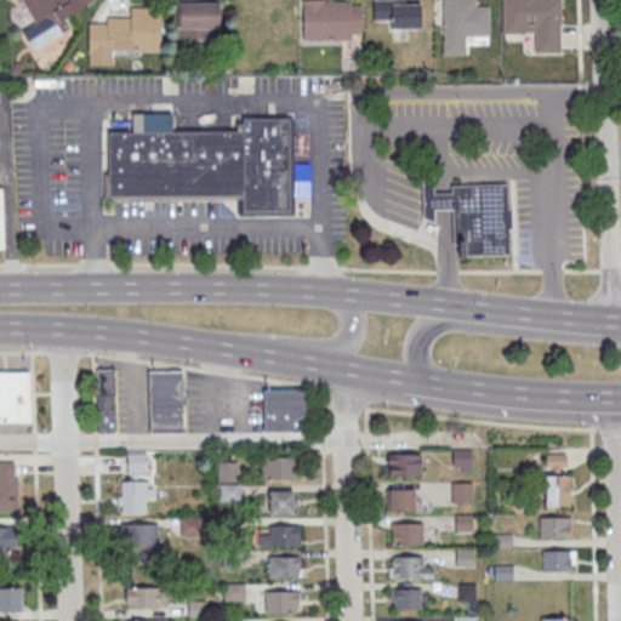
[(95,3),(92,0),(38,0),(47,17),(22,32),(32,49),(67,29),(61,21),(95,3)]
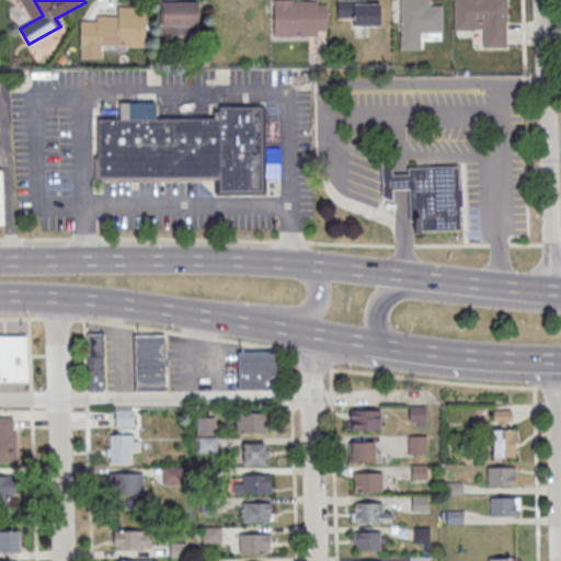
[(161,0),(199,0),(199,35),(160,35),(160,23),(162,23),(161,0)]
